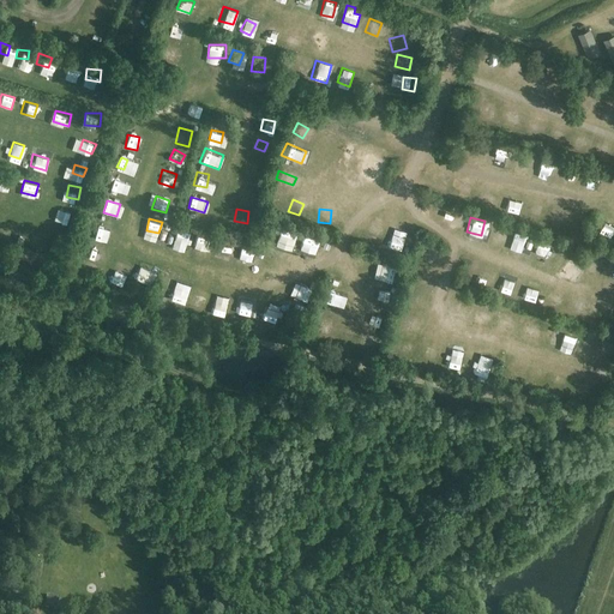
[(392,224),(387,242),(401,246),(405,227),(392,224)]
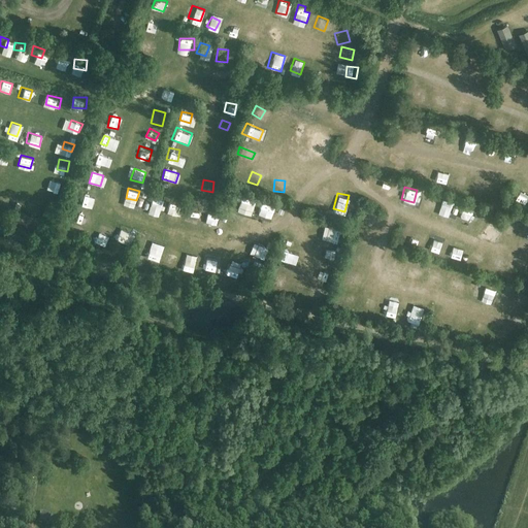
[(424,204),(436,206),(438,197),(426,194),(424,204)]
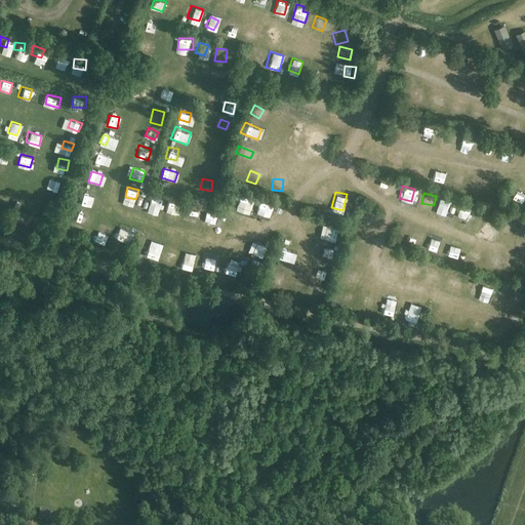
[(165,209),(166,197),(152,195),(151,207),(165,209)]
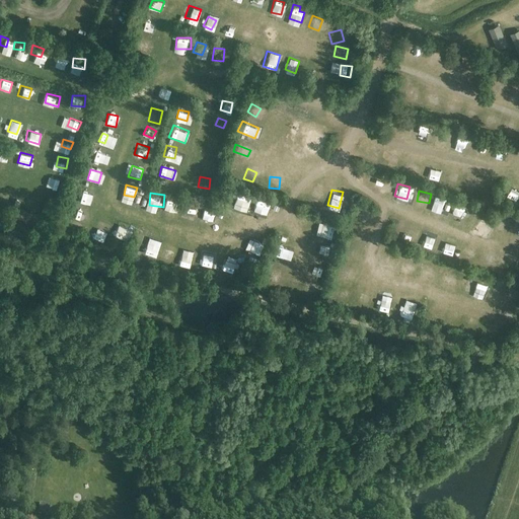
[(233,207),(243,209),(245,195),(235,194),(233,207)]
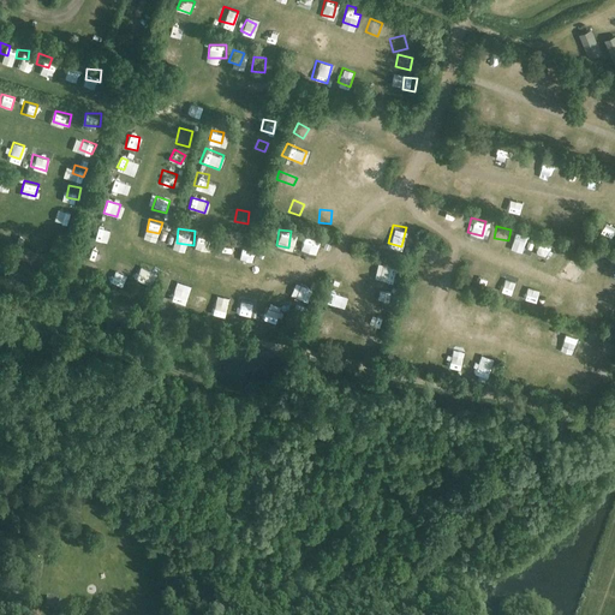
[(210,250),(214,238),(202,234),(199,246),(210,250)]
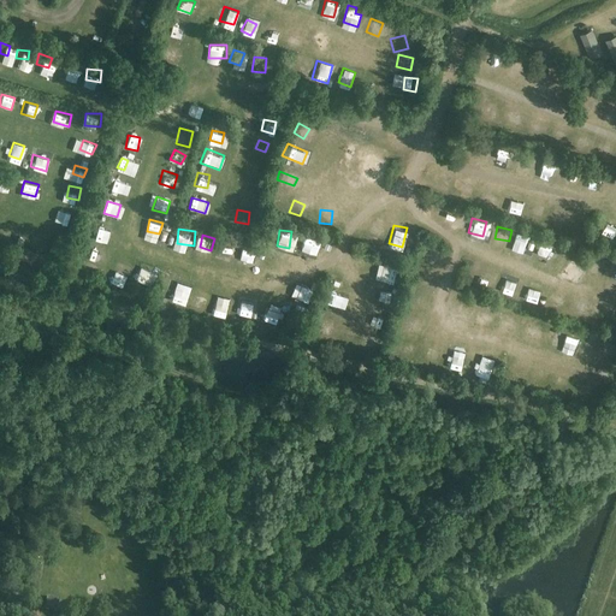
[(517,246),(528,250),(533,240),(522,235),(517,246)]
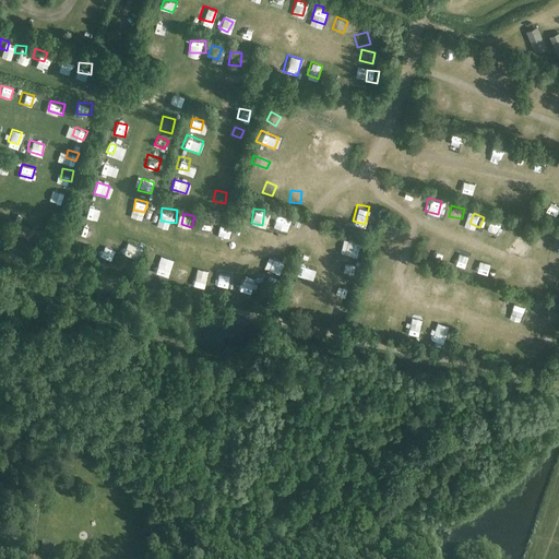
[(275,224),(286,228),(289,218),(280,214),(275,224)]
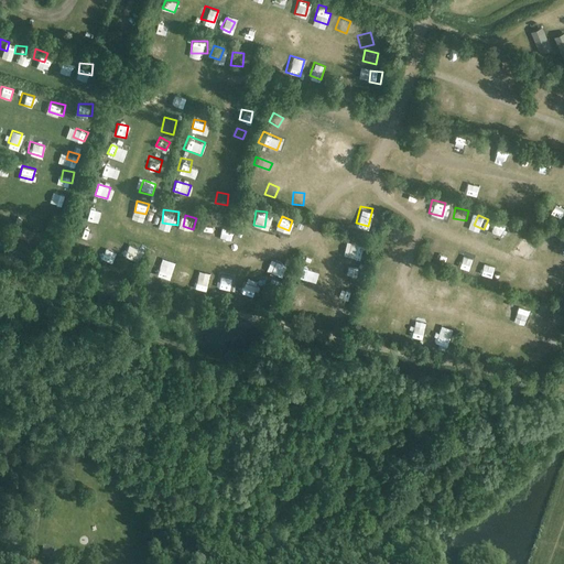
[(201,220),(197,231),(209,236),(214,226),(201,220)]
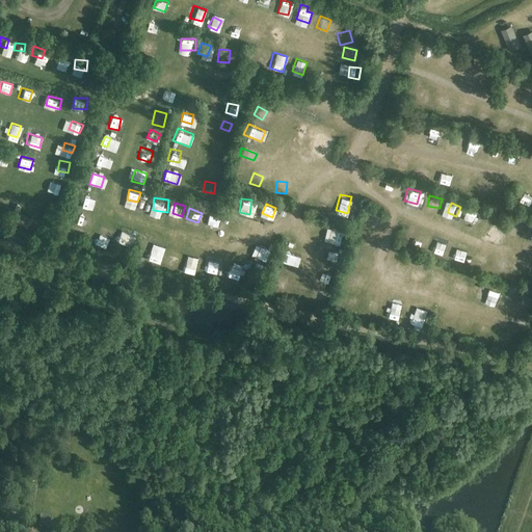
[(466,208),(464,218),(476,220),(478,209),(466,208)]
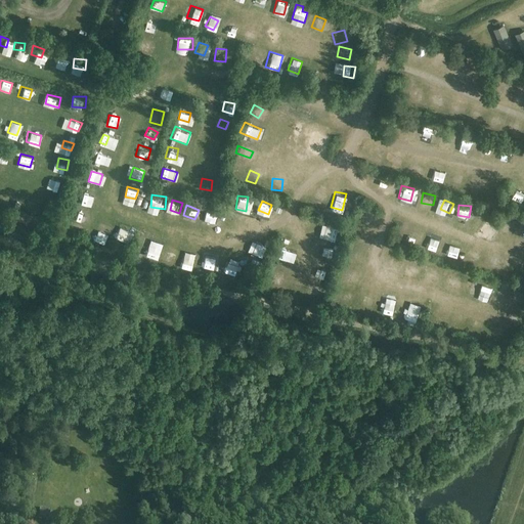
[(372,225),(375,215),(361,213),(359,223),(372,225)]
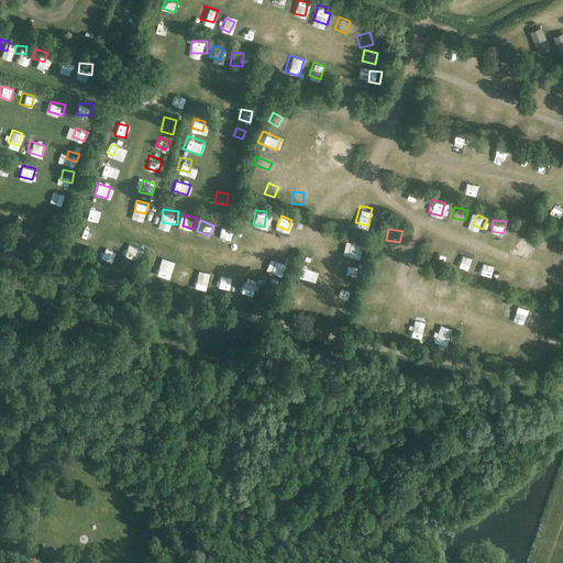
[(548,242),(554,244),(558,234),(542,229),(538,241),(547,243),(548,242)]
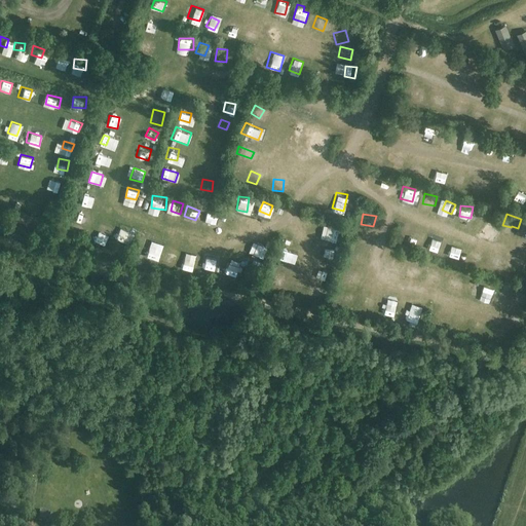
[(209,215),(209,226),(219,226),(220,216),(209,215)]
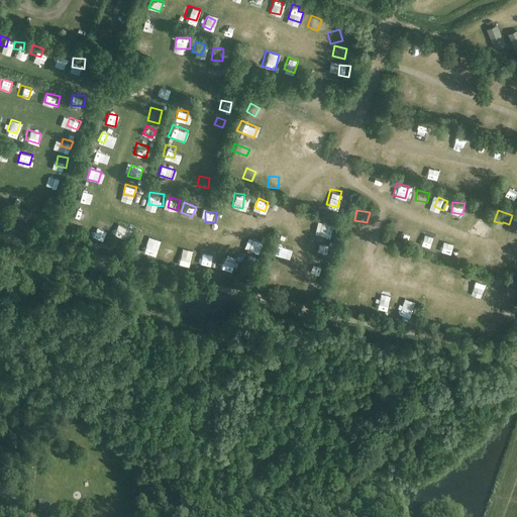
[(393,220),(391,233),(398,234),(401,222),(393,220)]
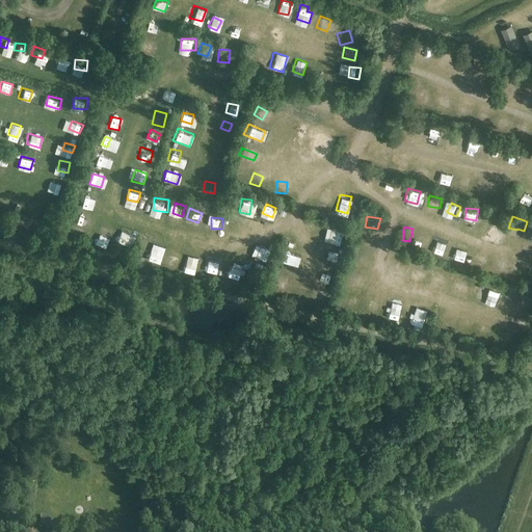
[(328,229),(326,240),(340,243),(342,232),(328,229)]
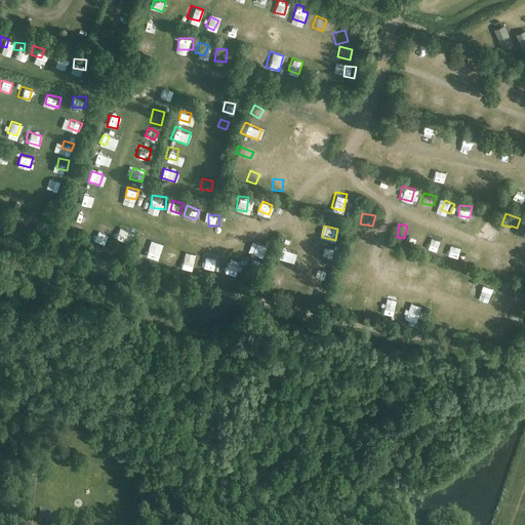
[(404,242),(417,245),(420,233),(407,230),(404,242)]
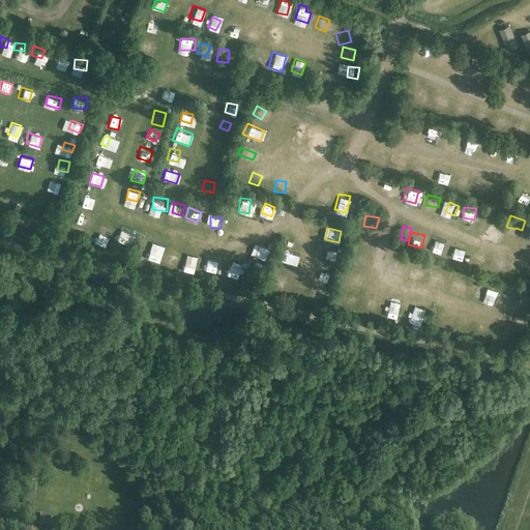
[(433,241),(431,252),(447,256),(449,245),(433,241)]
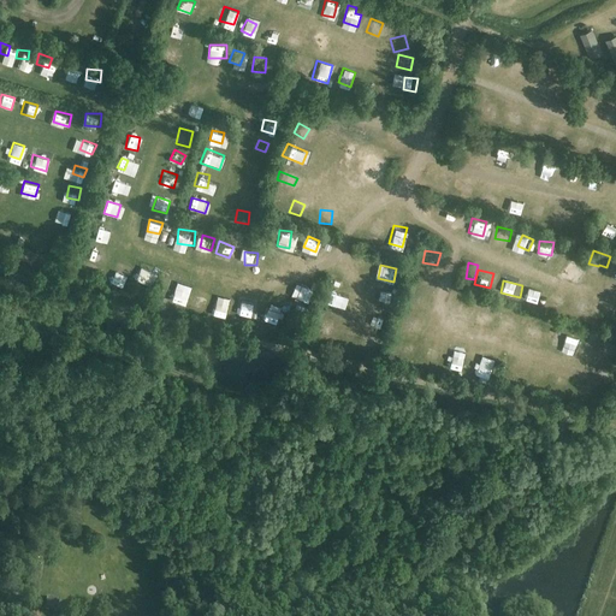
[(386,306),(390,292),(373,288),(369,301),(386,306)]
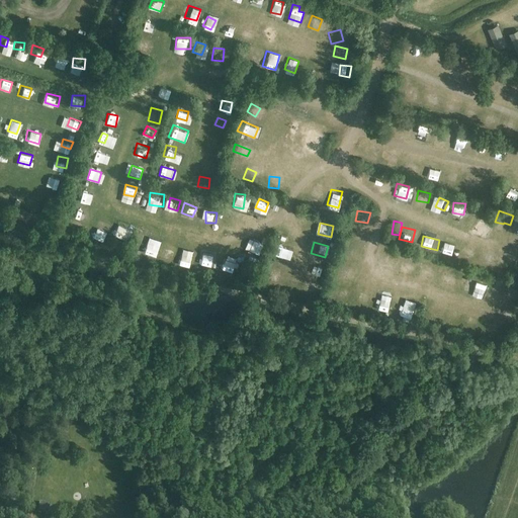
[(446,242),(443,253),(452,256),(456,245),(446,242)]
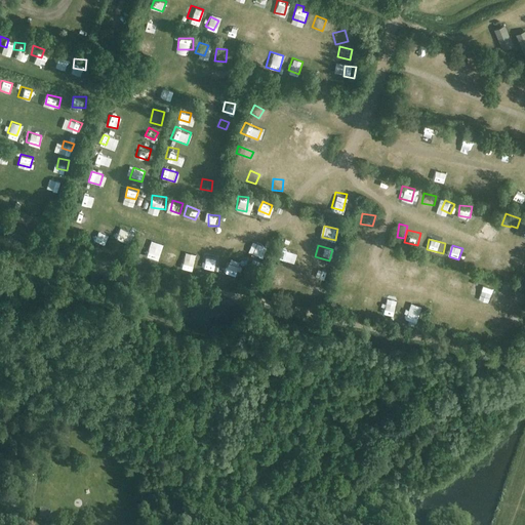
[(357,261),(360,252),(351,249),(348,258),(357,261)]
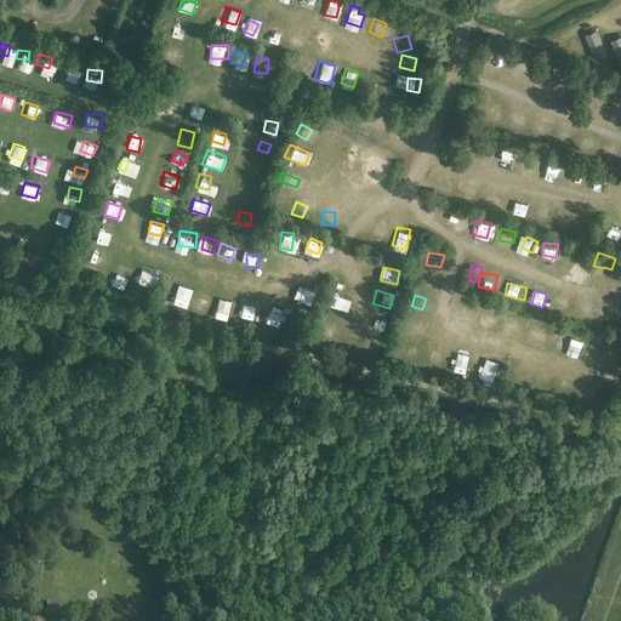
[(556,311),(568,313),(570,300),(559,297),(556,311)]
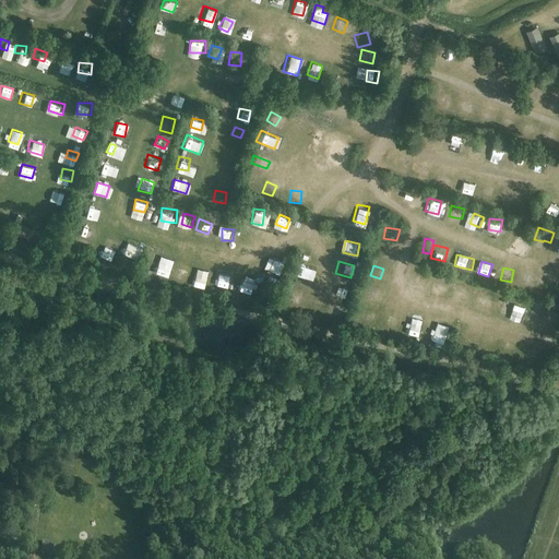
[(298,271),(295,278),(307,283),(310,275),(298,271)]
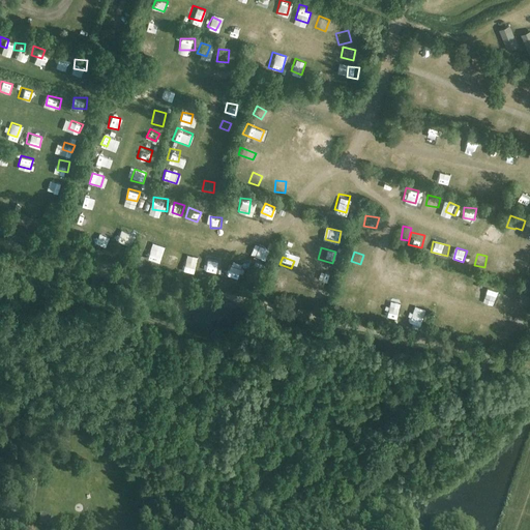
[(497,270),(508,274),(511,263),(501,260),(497,270)]
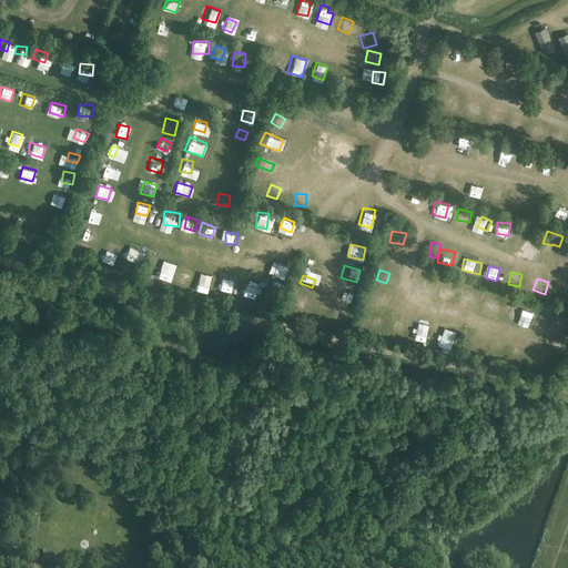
[(439,282),(437,296),(454,298),(456,284),(439,282)]
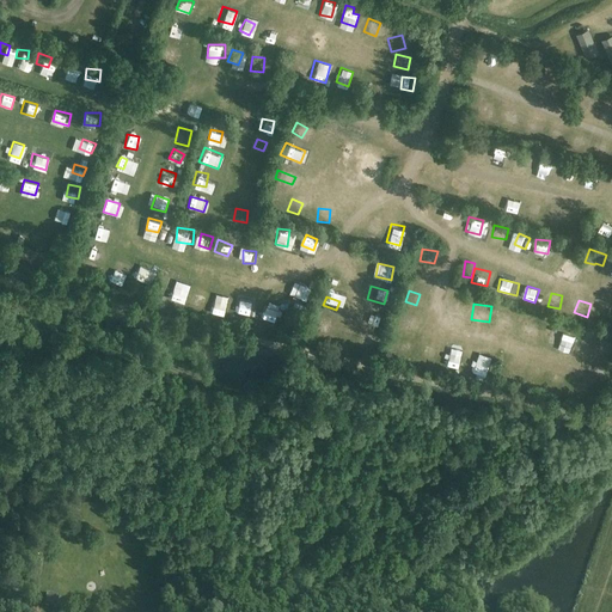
[(509,324),(512,313),(496,310),(494,322),(509,324)]
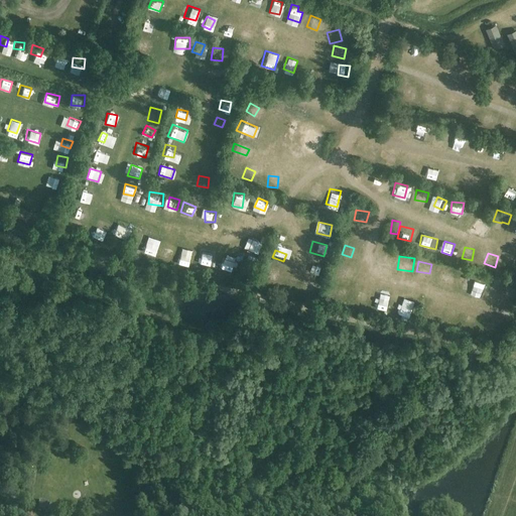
[(304,274),(319,276),(321,264),(306,262),(304,274)]
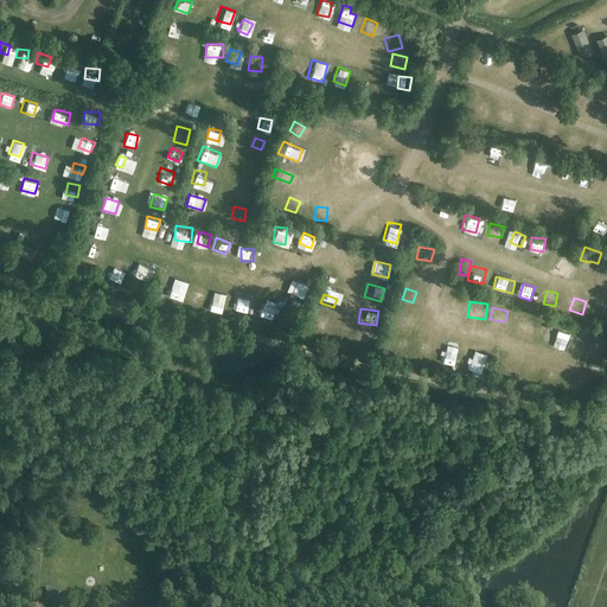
[(393,323),(408,327),(411,314),(397,310),(393,323)]
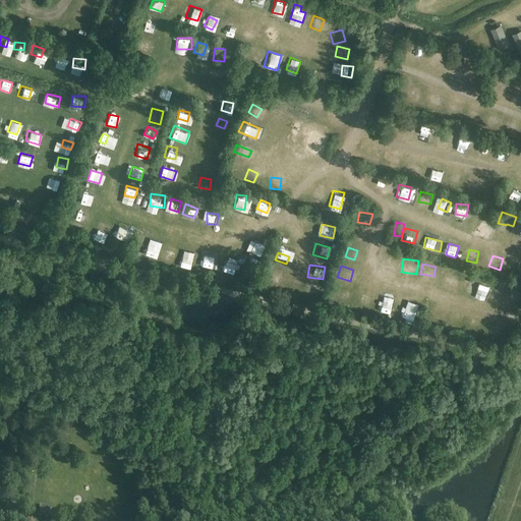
[(444,270),(441,279),(453,283),(456,274),(444,270)]
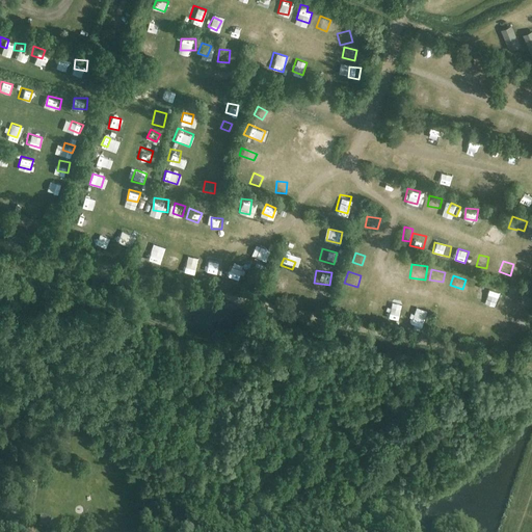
[(486,296),(487,283),(476,282),(475,296),(486,296)]
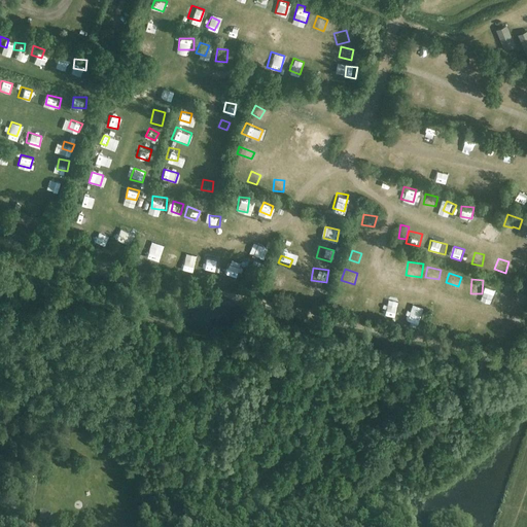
[(375,311),(376,300),(364,297),(362,309),(375,311)]
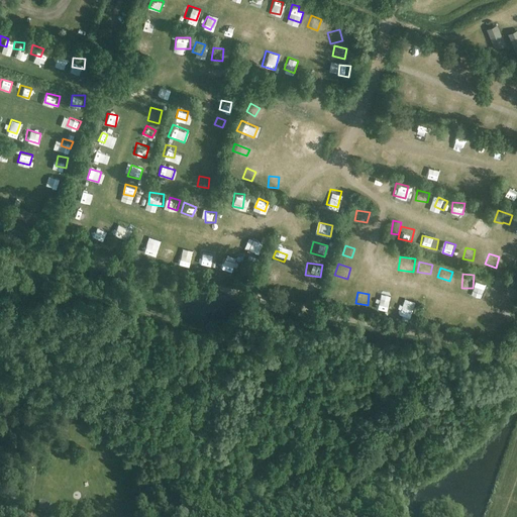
[(396,302),(394,313),(392,313),(392,314),(406,317),(409,305),(396,302)]
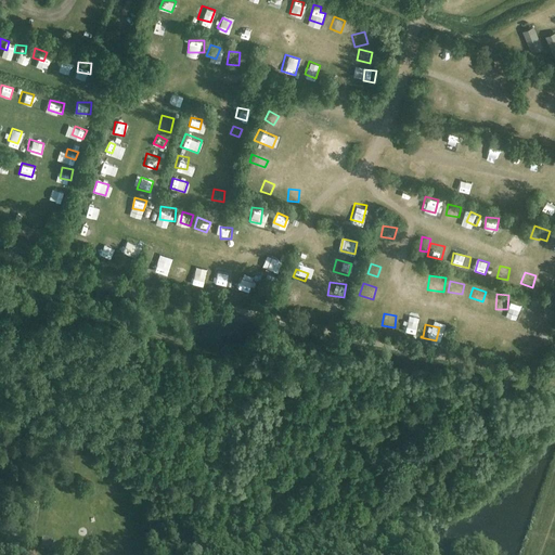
[(469,338),(470,328),(461,327),(460,337),(469,338)]
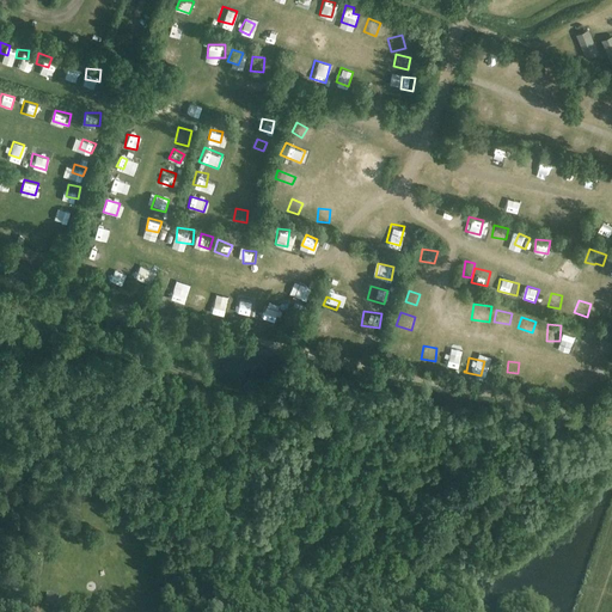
[(604,380),(611,372),(600,363),(593,371),(604,380)]
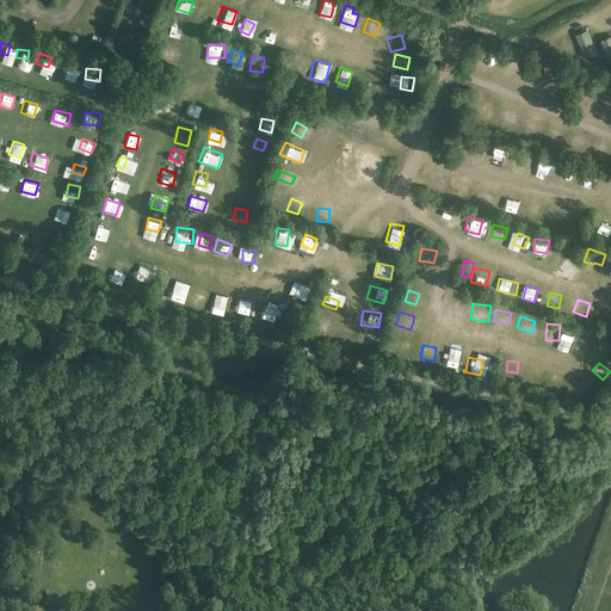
[(529,365),(525,377),(536,381),(541,369),(529,365)]
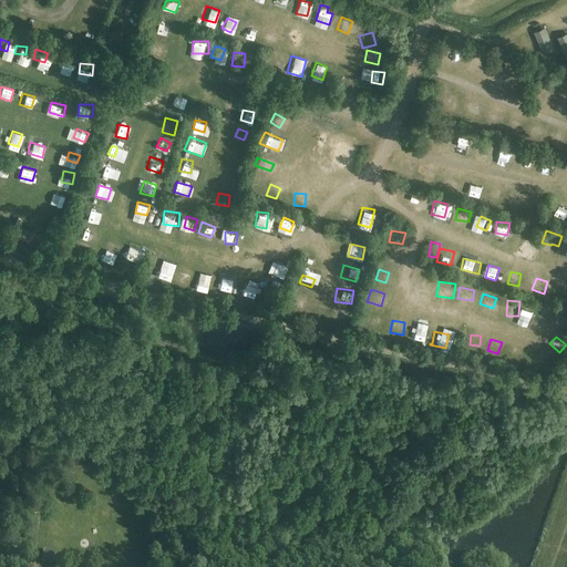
[(518,360),(522,347),(512,344),(508,358),(518,360)]
